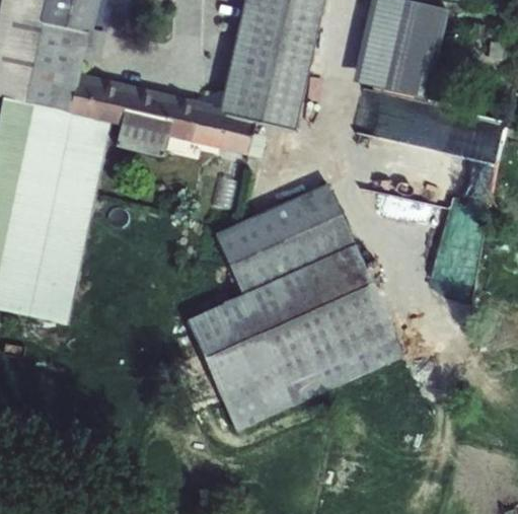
[(1,0),(0,5),(0,96),(2,97),(70,114),(81,72),(83,60),(88,32),(93,33),(100,0),(1,0)]
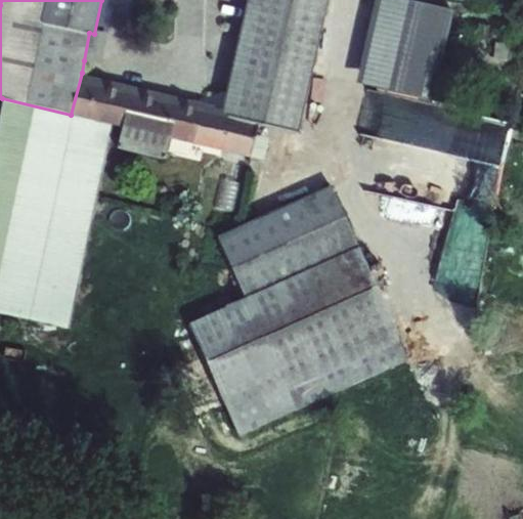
[(89,33),(84,60),(101,62),(114,0),(101,0),(94,34),(89,33)]
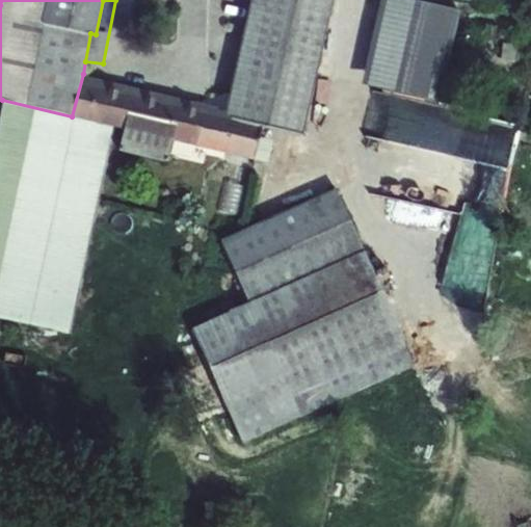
[(250,0),(227,107),(224,116),(262,126),(303,135),(334,0),(250,0)]
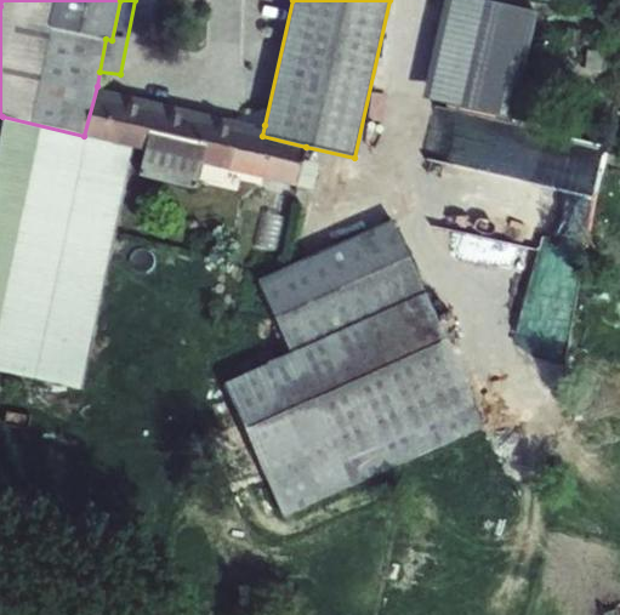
[(538,12),(488,0),(444,0),(424,97),(513,119),(538,12)]
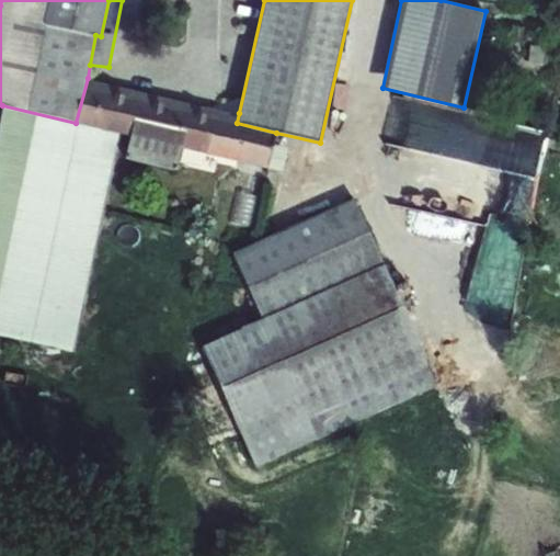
[(559,35),(548,33),(547,45),(558,46),(559,35)]
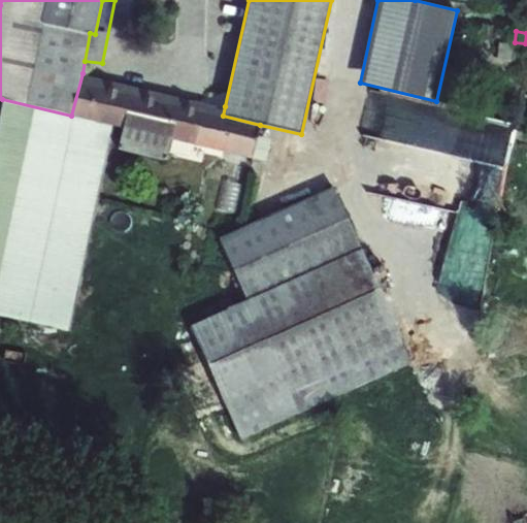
[(514,41),(500,39),(498,58),(512,60),(514,41)]
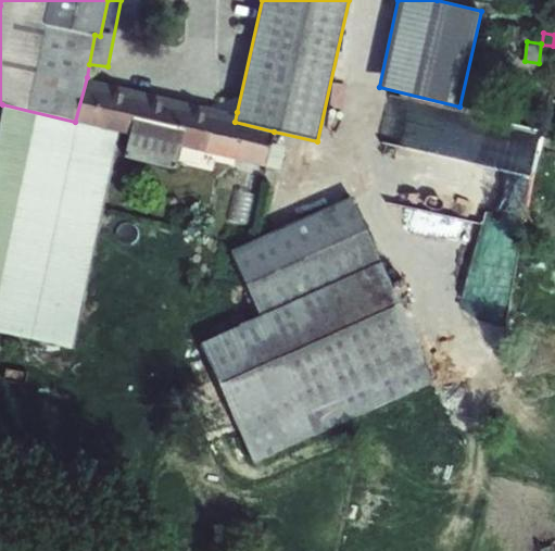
[(237,112),(87,77),(75,122),(130,135),(124,158),(175,170),(181,146),(267,165),(272,141),(274,132),(235,122),(237,112)]
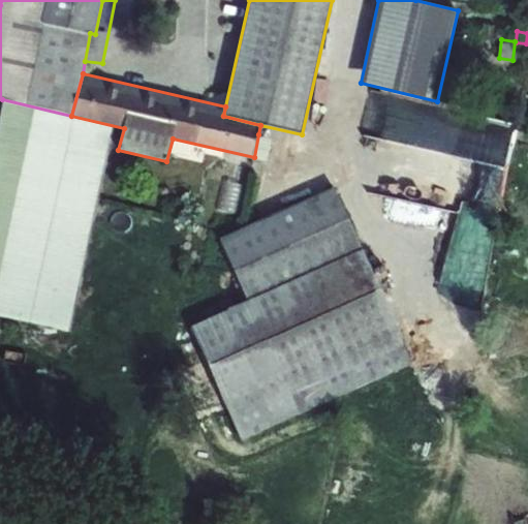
[(0,316),(68,331),(114,126),(71,116),(2,99),(0,109),(0,316)]
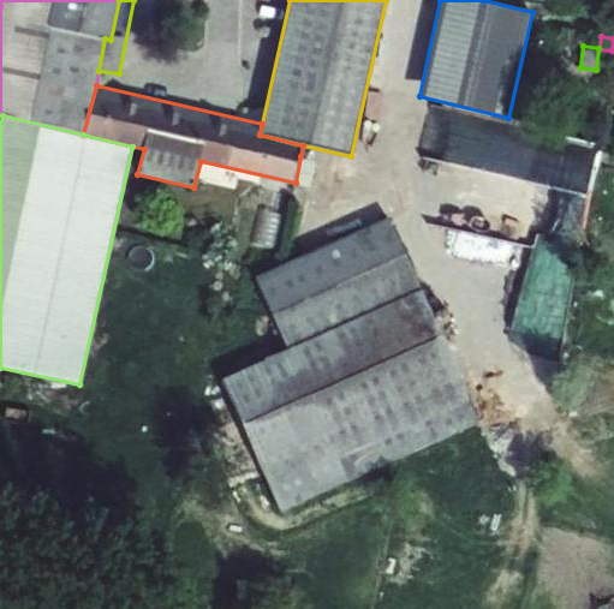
[(512,166),(589,186),(601,141),(524,121),(512,166)]
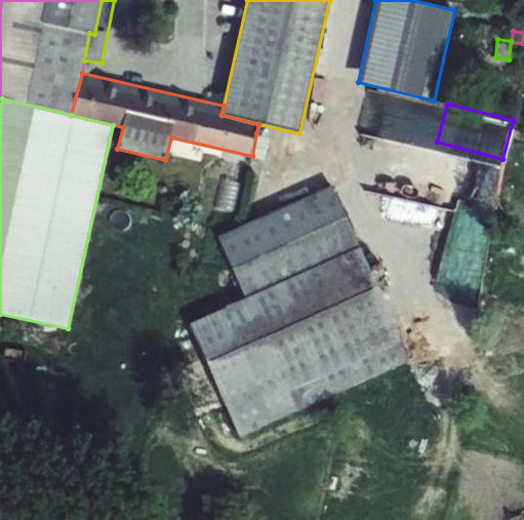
[(270,136),(256,133),(252,156),(266,158),(270,136)]
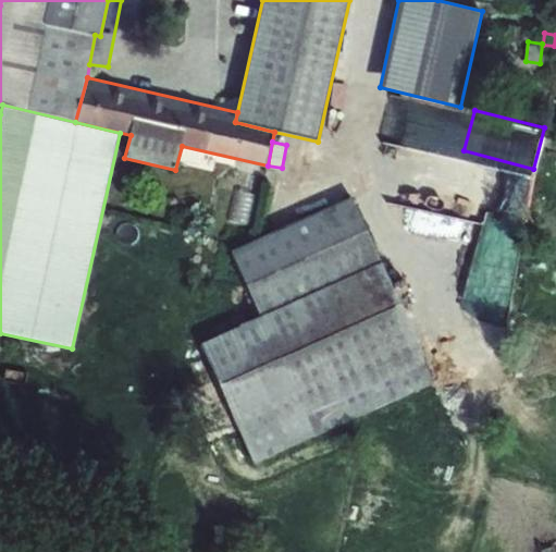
[(435,383),(353,194),(231,247),(260,315),(199,341),(255,464),(435,383)]
